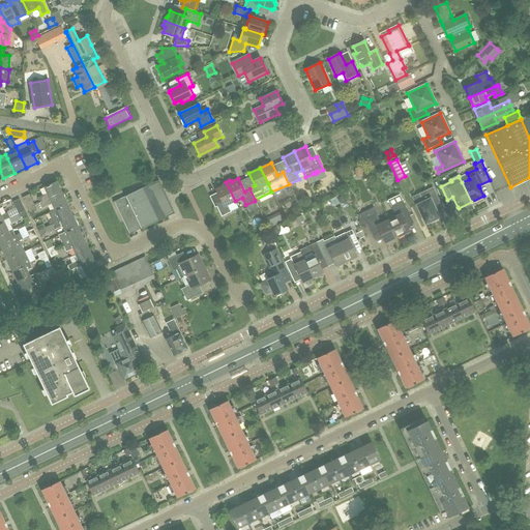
[(128,235),(175,213),(158,180),(113,202),(113,203),(114,202),(129,234),(128,235)]
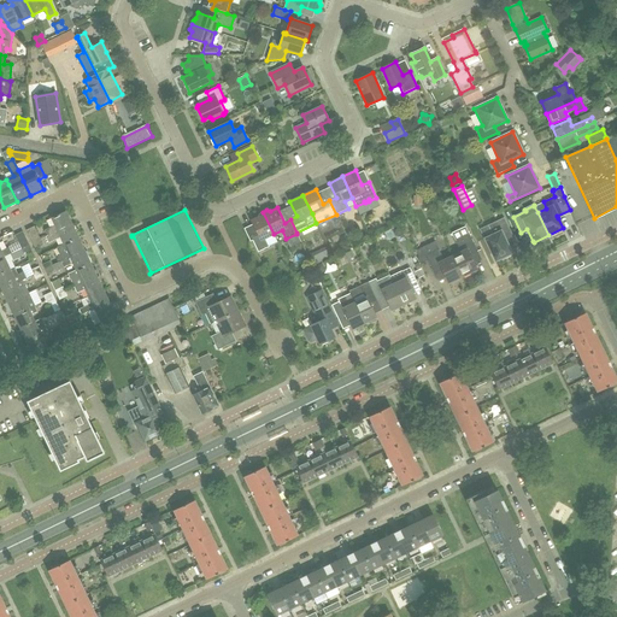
[(47,236),(72,224),(65,211),(51,218),(54,225),(45,230),(47,236)]
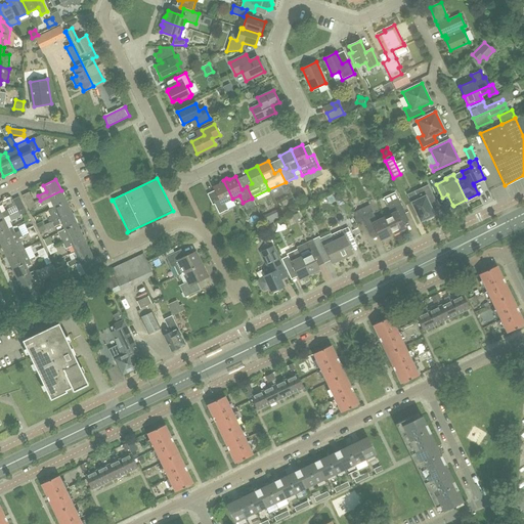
[(225,203),(232,199),(223,180),(220,181),(219,184),(213,187),(219,200),(214,203),(219,214),(228,210),(225,203)]
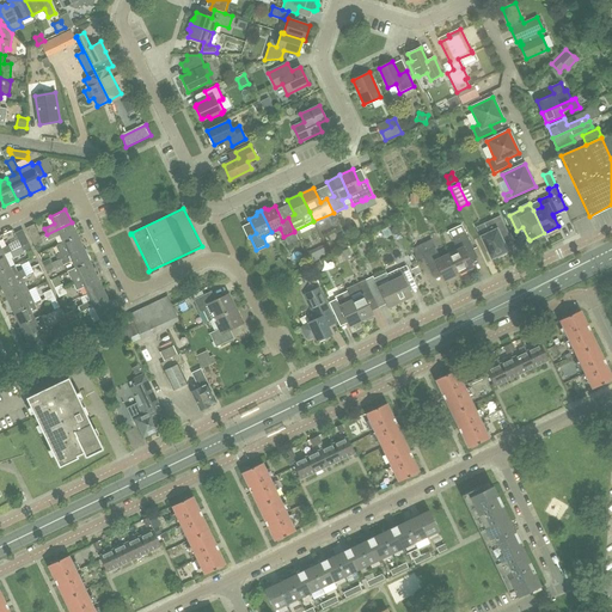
[(487,222),(476,228),(481,237),(491,259),(497,256),(499,257),(505,255),(506,252),(507,251),(505,245),(500,236),(507,232),(500,216),(487,222)]
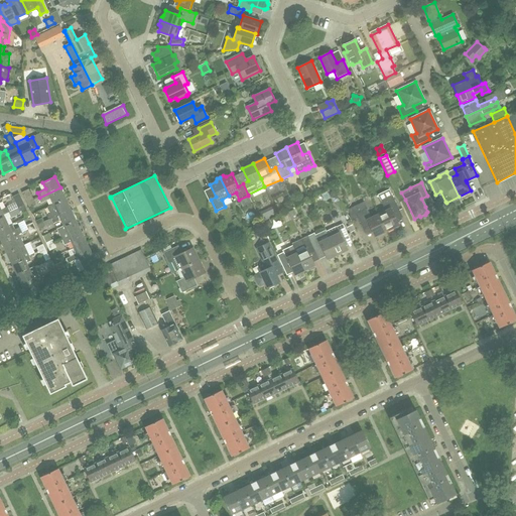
[(53,205),(66,199),(60,187),(39,198),(38,198),(40,204),(50,199),(53,205)]
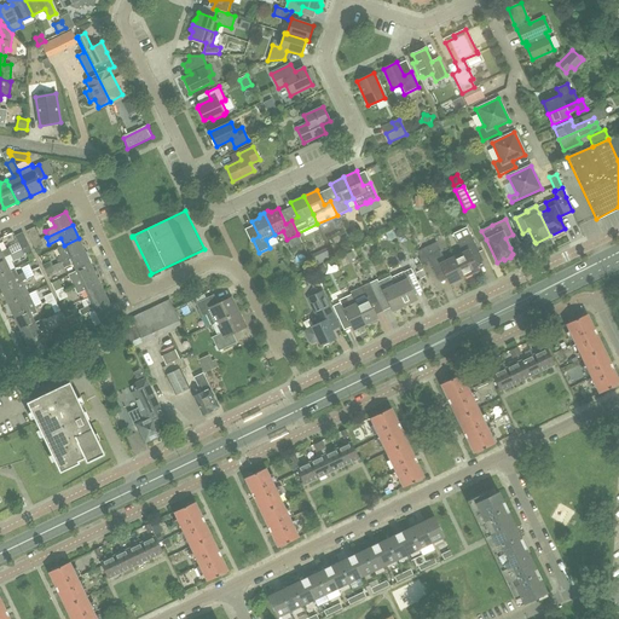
[(34,226),(27,231),(33,244),(41,239),(34,226)]
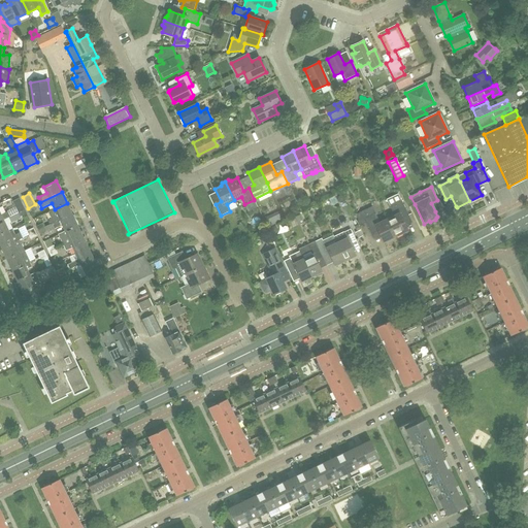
[(398,194),(387,200),(390,206),(394,216),(387,219),(396,236),(407,231),(402,219),(408,216),(401,200),(398,194)]
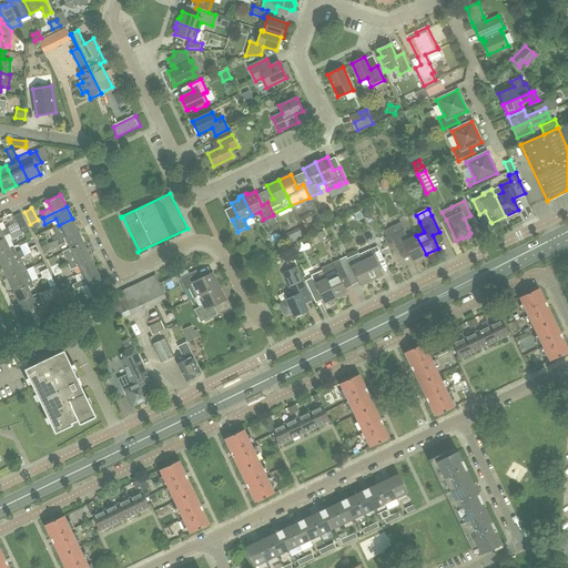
[(364,219),(363,216),(362,214),(361,213),(359,211),(354,214),(356,219),(357,221),(364,219)]
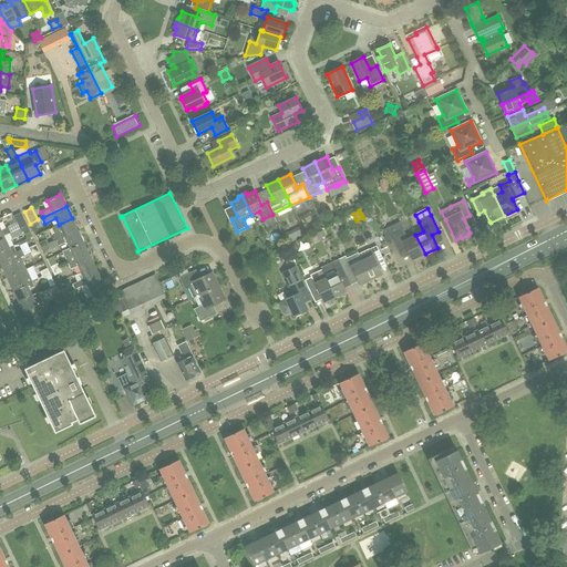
[(21,213),(13,216),(19,228),(27,225),(21,213)]
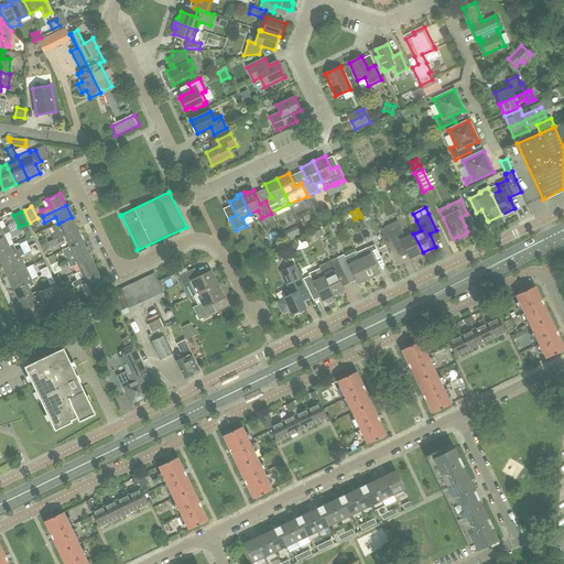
[(55,239),(77,229),(72,217),(58,224),(52,226),(55,234),(53,234),(55,239)]
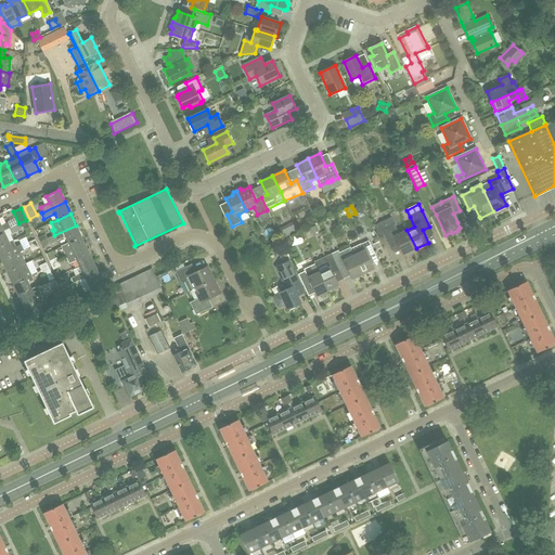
[(391,218),(379,223),(383,230),(384,233),(390,245),(397,242),(400,249),(403,255),(416,248),(407,230),(399,234),(395,224),(391,218)]
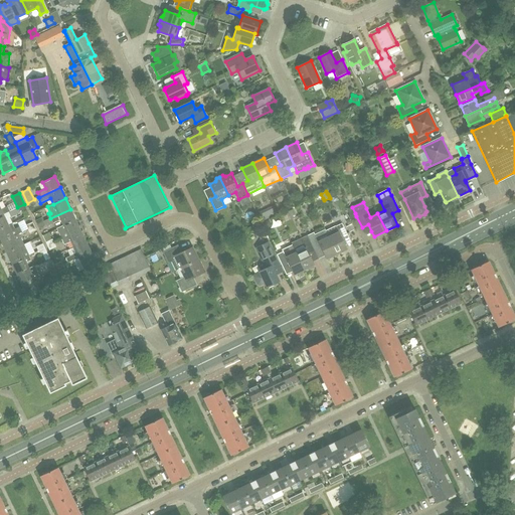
[(0,215),(8,212),(9,211),(7,206),(1,209),(0,207),(0,215)]
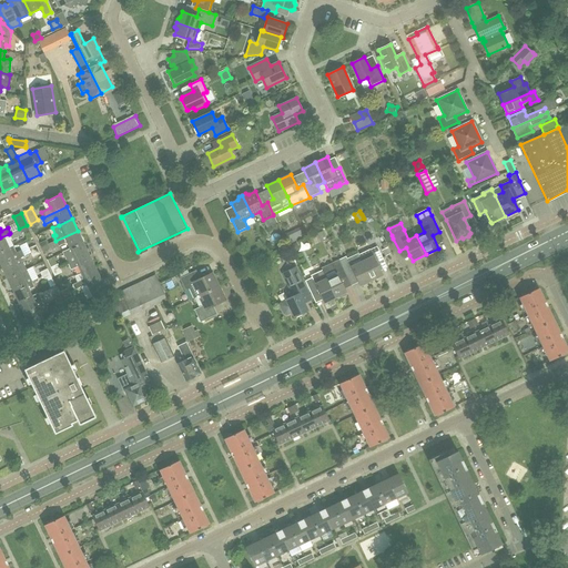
[(10,233),(9,234),(11,239),(22,234),(21,233),(19,229),(10,233)]
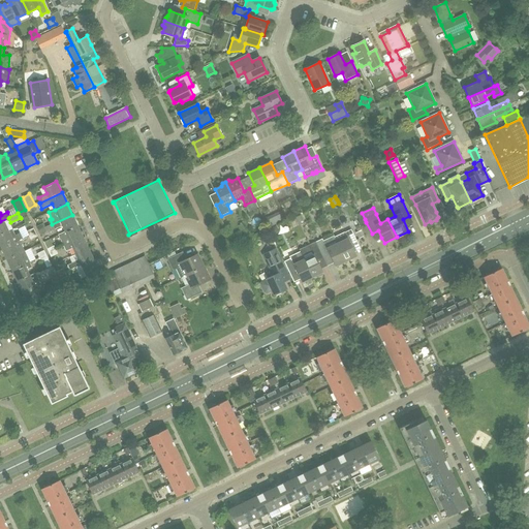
[(65,231),(78,225),(72,215),(52,224),(44,227),(45,227),(38,230),(40,235),(47,231),(47,232),(62,225),(65,231)]
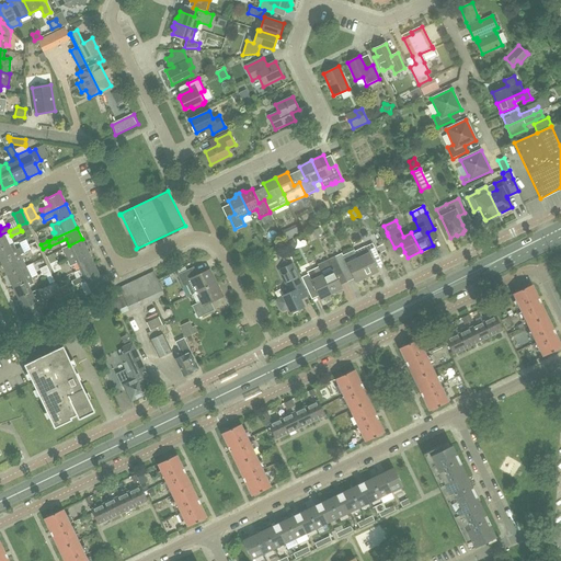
[(288,235),(286,230),(281,232),(283,237),(285,242),(290,239),(288,235)]
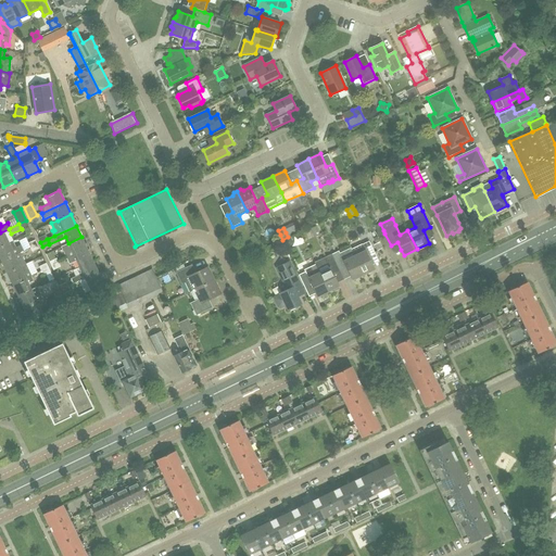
[(0,247),(13,241),(10,235),(11,234),(9,229),(0,232),(0,247)]
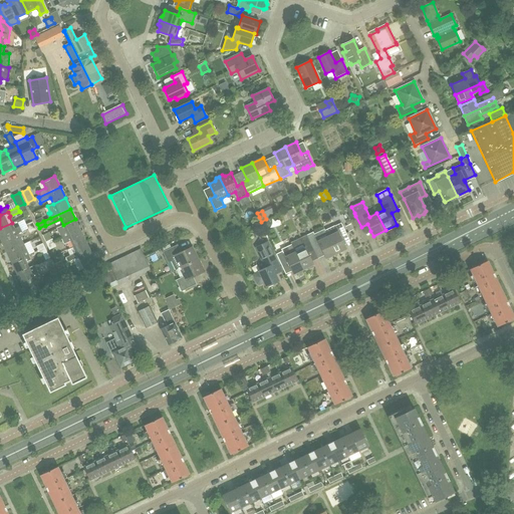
[(61,239),(80,230),(75,219),(63,225),(56,228),(61,239)]
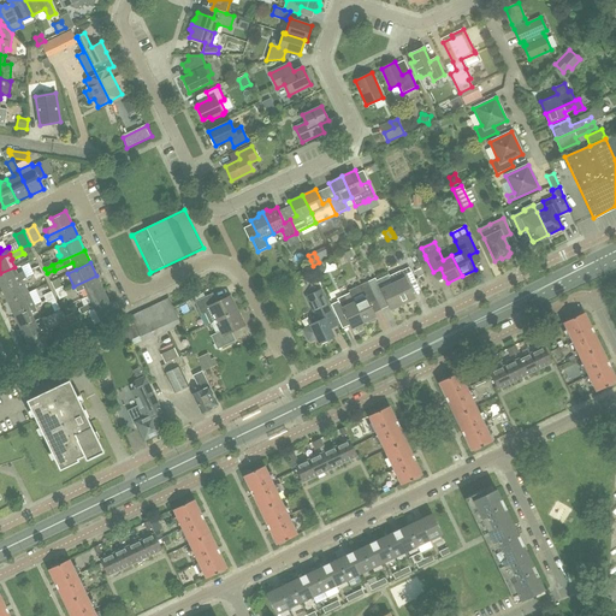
[(325,271),(324,267),(324,266),(321,262),(314,266),(317,271),(318,274),(325,271)]
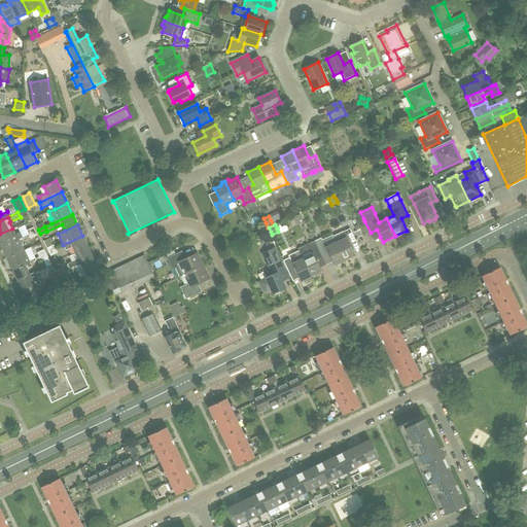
[(14,235),(12,229),(0,234),(0,244),(1,247),(19,239),(22,238),(20,232),(14,235)]
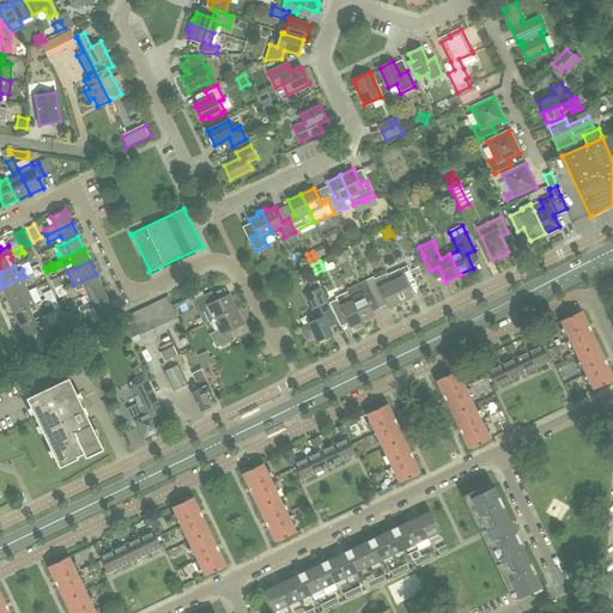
[(390,283),(401,303),(413,297),(406,283),(413,279),(407,266),(399,269),(401,274),(396,277),(398,279),(390,283)]
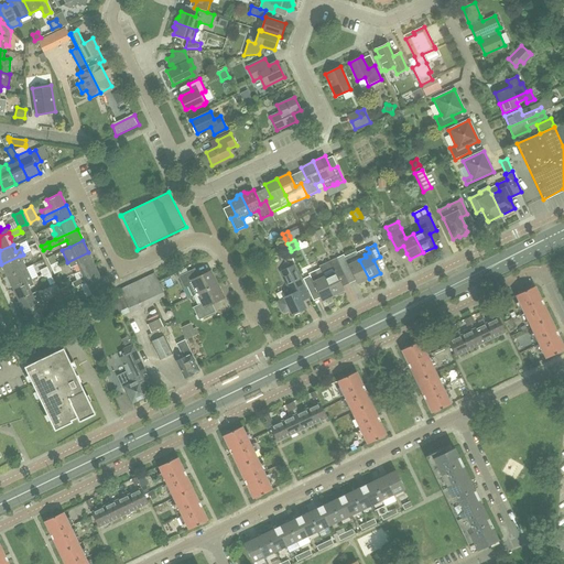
[(80,271),(94,264),(88,252),(67,262),(67,263),(71,268),(77,264),(80,271)]
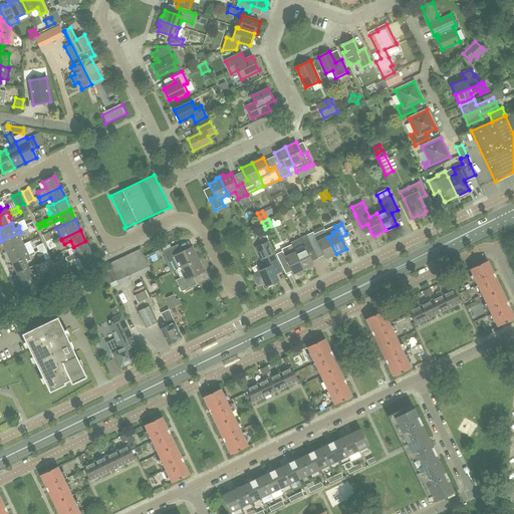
[(336,254),(327,237),(317,241),(313,232),(307,235),(314,249),(320,247),(325,259),(336,254)]
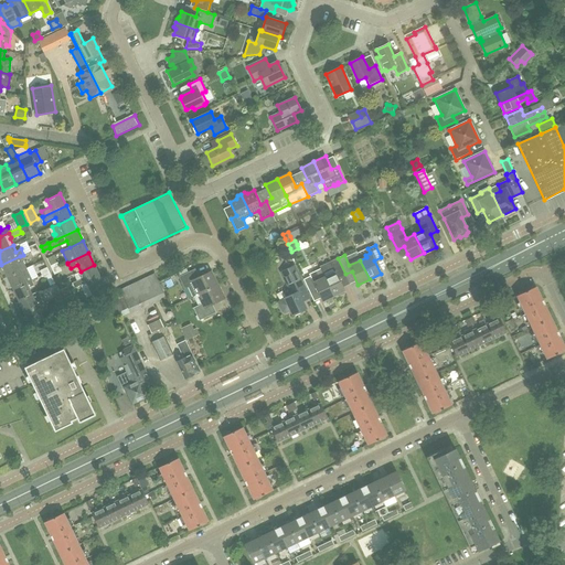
[(7,277),(27,268),(20,256),(1,265),(7,277)]
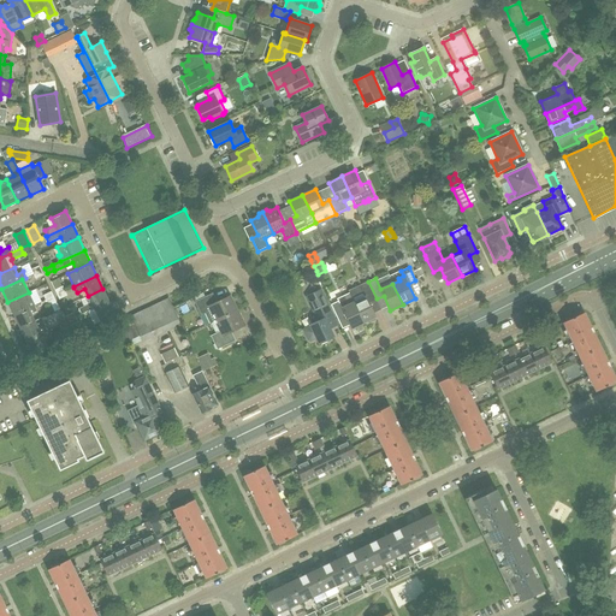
[(368,302),(377,298),(368,282),(360,285),(361,288),(349,292),(363,323),(367,321),(368,324),(375,320),(374,318),(375,318),(368,302)]
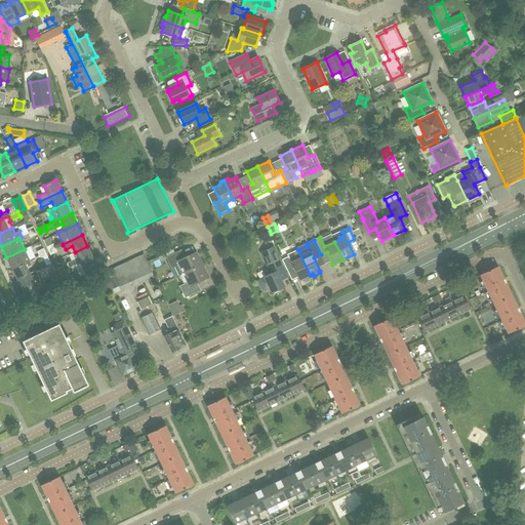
[(80,264),(92,257),(87,246),(75,252),(78,257),(67,264),(69,269),(80,263),(80,264)]
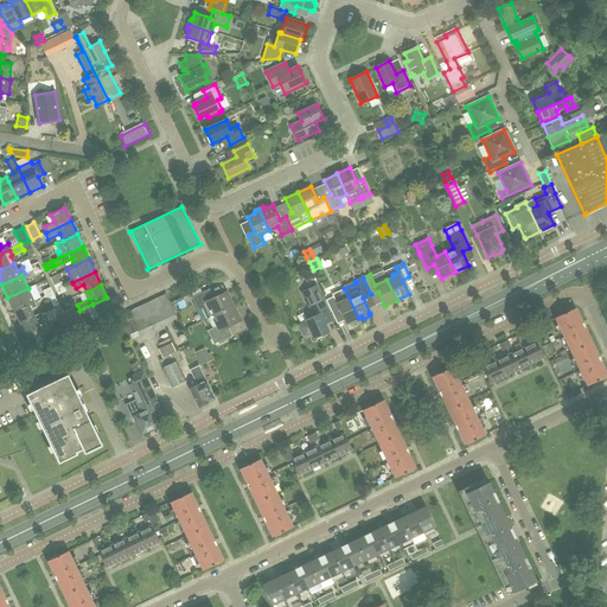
[(64,286),(56,291),(58,295),(66,292),(64,286)]
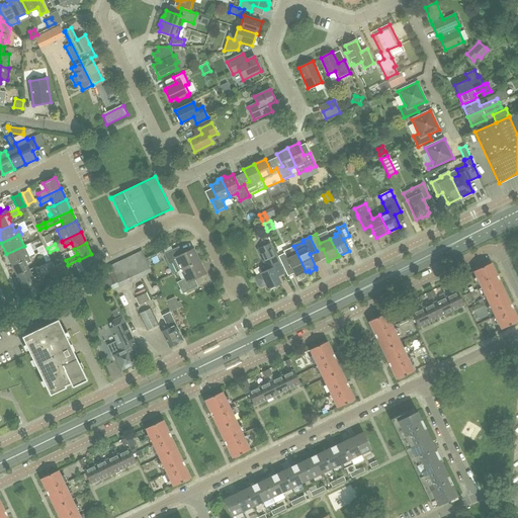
[(284,273),(270,244),(257,250),(267,270),(260,273),(261,274),(256,276),(255,278),(259,286),(261,287),(266,285),(268,289),(281,283),(278,276),(284,273)]
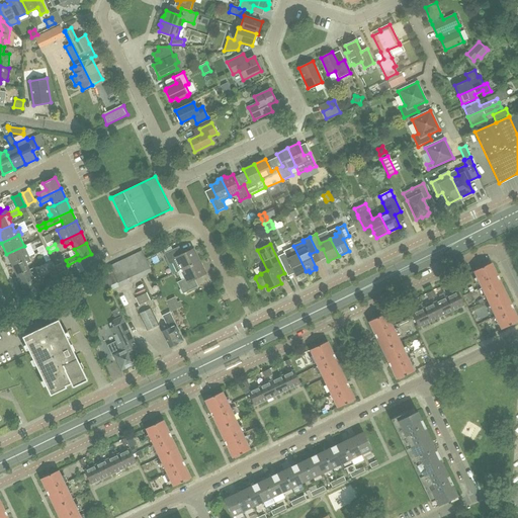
[(11,265),(29,256),(24,246),(6,254),(11,265)]
